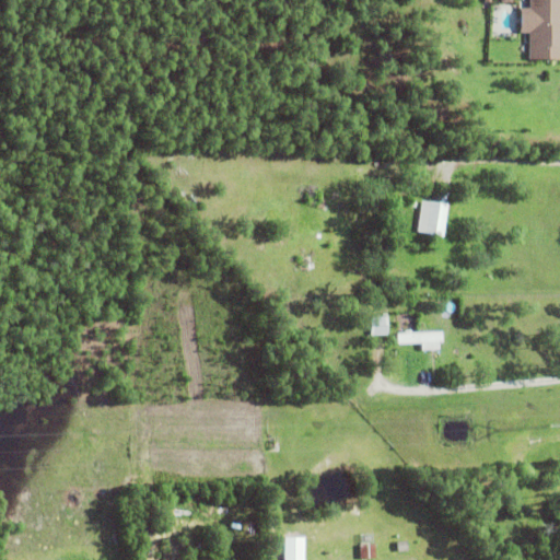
[(559,58),(528,58),(528,31),(520,31),(520,7),(529,7),(529,0),(559,0),(559,58)]
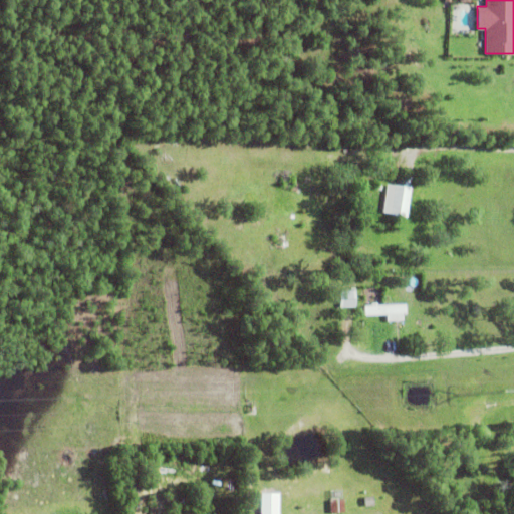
[(391,181),(394,167),(399,168),(396,182),(391,181)]
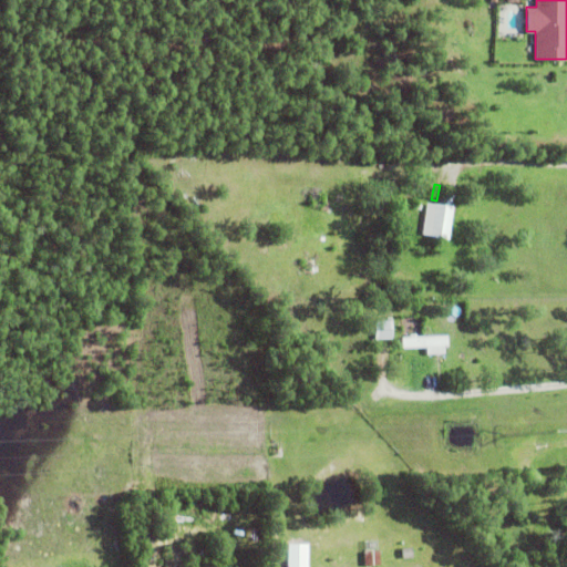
[(412,208),(413,202),(422,204),(421,210),(412,208)]
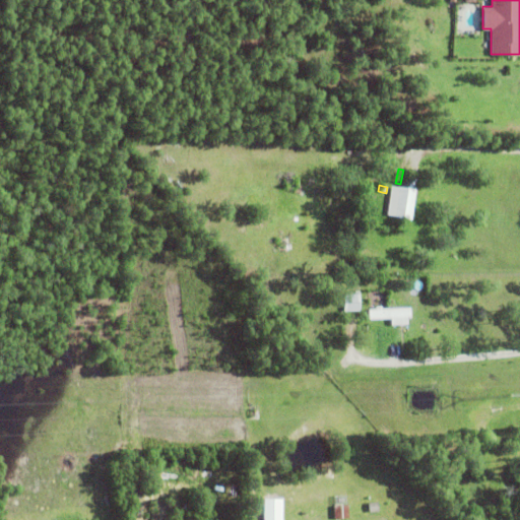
[(398,185),(415,188),(411,219),(394,217),(394,215),(387,214),(391,185),(398,186),(398,185)]
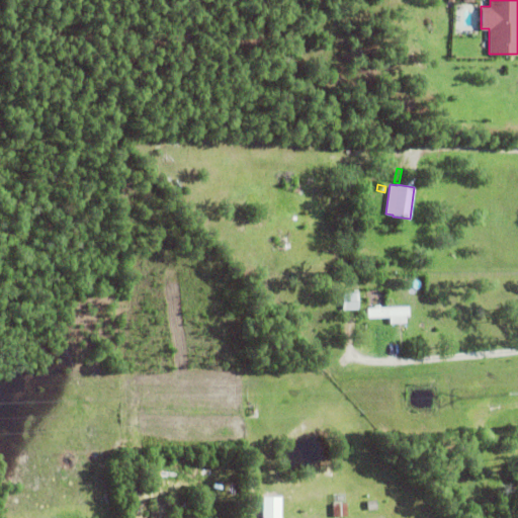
[(342,292),(358,292),(358,310),(342,310),(342,292)]
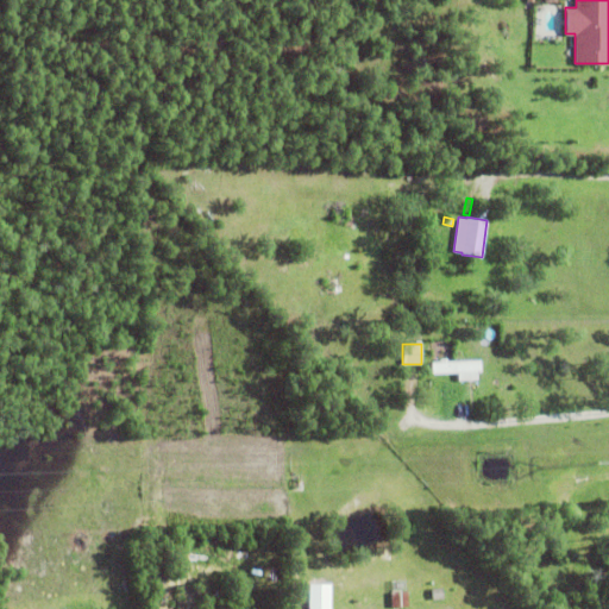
[(481,359),(481,371),(477,371),(477,380),(457,381),(457,372),(431,374),(431,362),(440,362),(440,359),(447,358),(447,360),(481,359)]
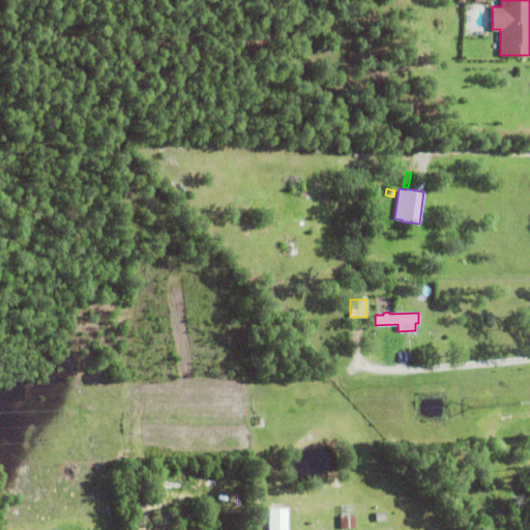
[(372,357),(372,353),(369,353),(369,341),(372,341),(372,340),(377,340),(377,357),(372,357)]
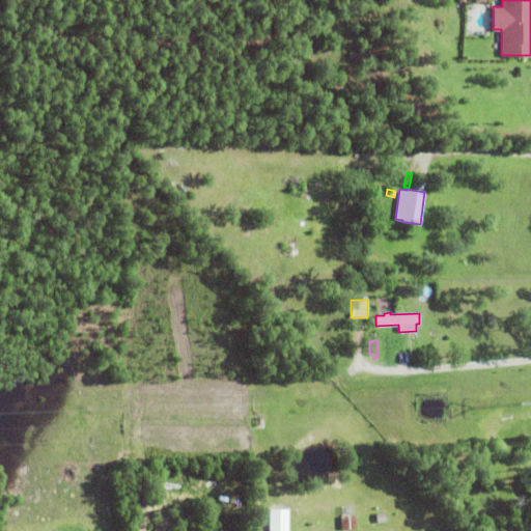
[(289,530),(290,508),(272,508),(271,530),(289,530)]
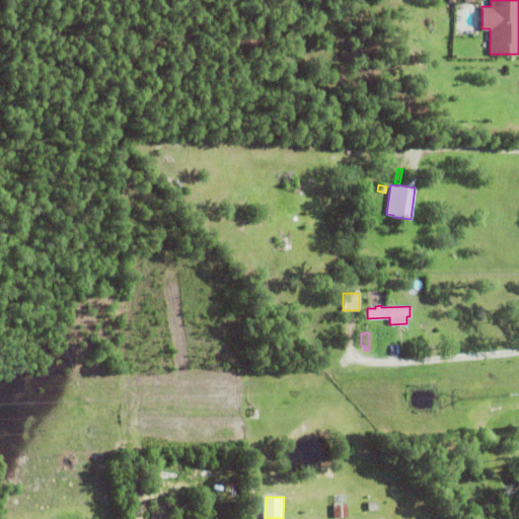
[(367,502),(377,501),(377,511),(367,511),(367,502)]
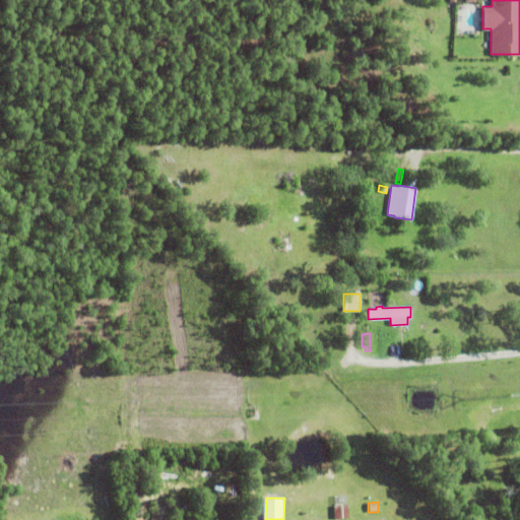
[(333,506),(347,505),(348,519),(334,519),(333,506)]
